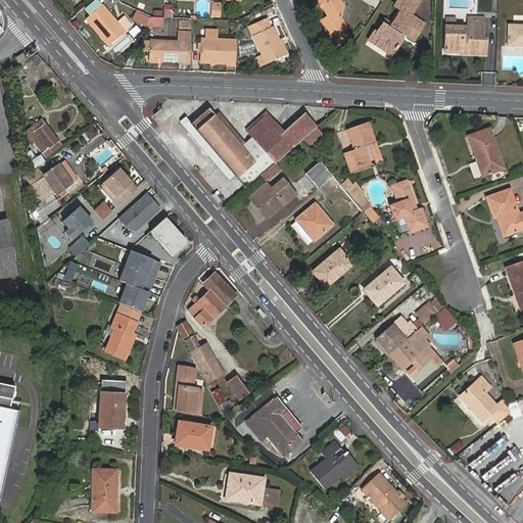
[(227,0),(228,8),(243,8),(243,0),(227,0)]
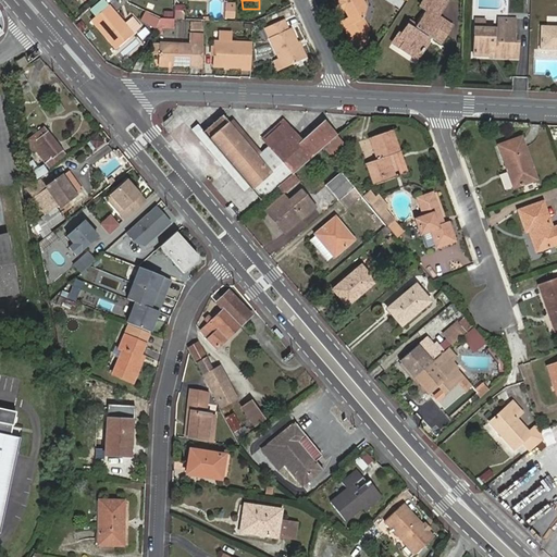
[(341,3),(344,10),(350,20),(342,25),(349,41),(363,34),(369,31),(361,19),(366,9),(361,0),(342,0),(343,1),(341,3)]
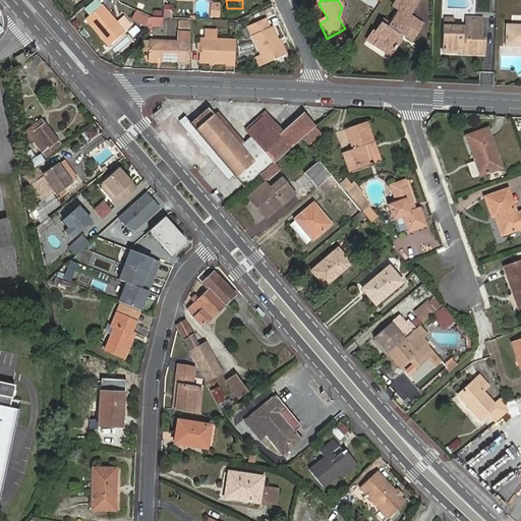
[(400,30),(404,32),(413,38),(422,23),(409,14),(415,6),(404,0),(395,0),(393,5),(399,8),(390,22),(384,17),(374,31),(380,35),(374,43),(390,53),(400,37),(398,32),(400,30)]
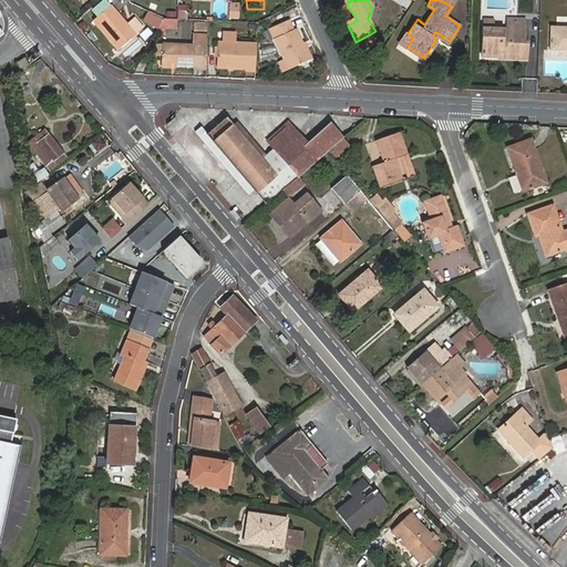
[(240,4),(232,4),(230,20),(239,20),(240,4)]
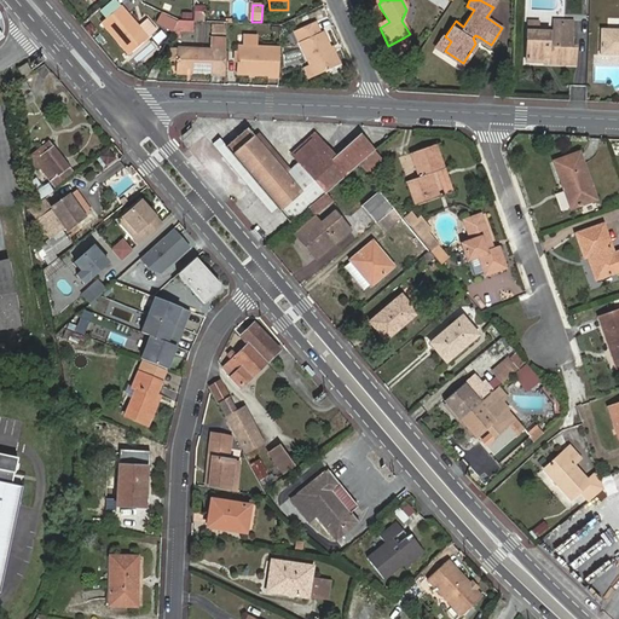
[(121,7),(103,23),(129,55),(148,38),(138,27),(121,7)]
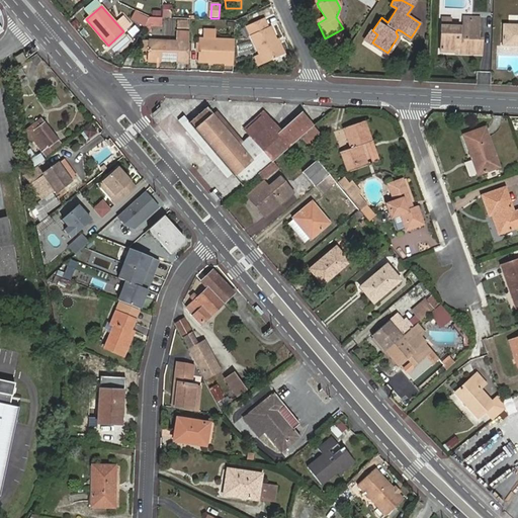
[(122,16),(115,22),(123,31),(131,25),(122,16)]
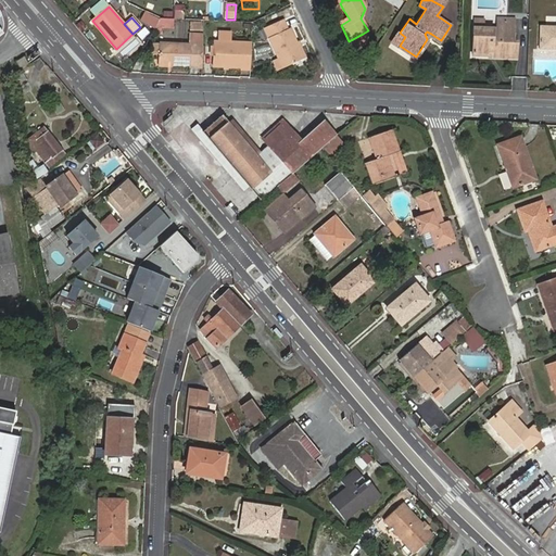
[(153,17),(150,25),(155,28),(160,22),(153,17)]
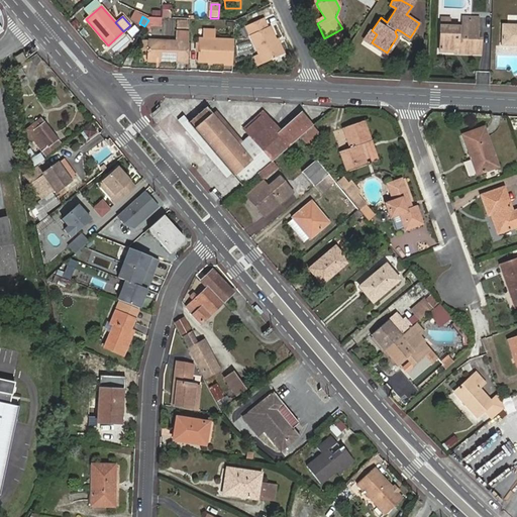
[(459,45),(459,49),(459,52),(480,53),(481,37),(477,37),(478,16),(460,16),(459,26),(448,26),(439,25),(438,48),(452,49),(452,45),(459,45)]
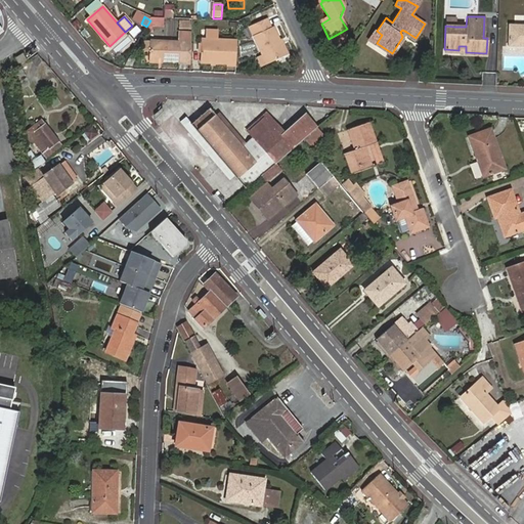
[(446,17),(445,26),(454,27),(455,18),(446,17)]
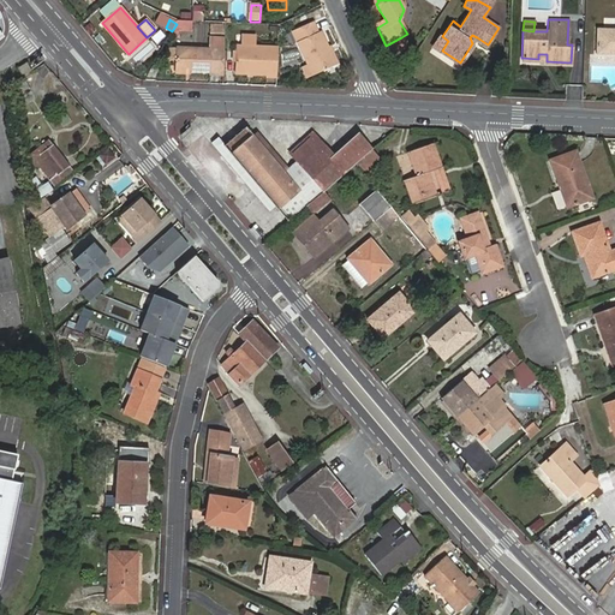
[(311,66),(316,76),(338,65),(322,33),(318,34),(312,23),(293,33),(311,66)]
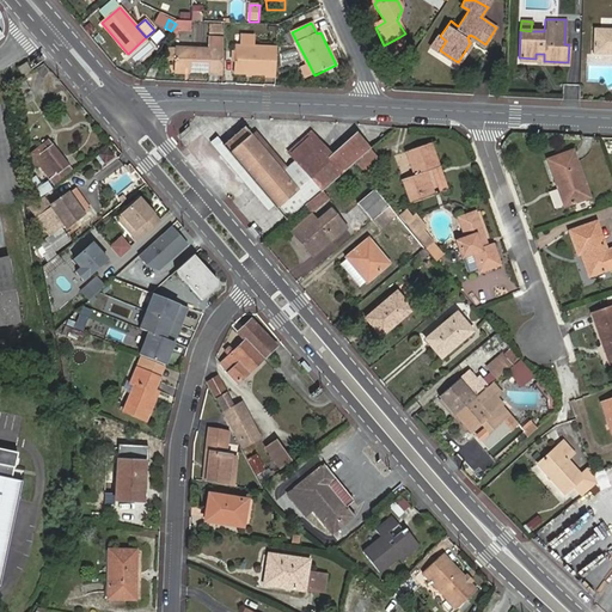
[(611,29),(595,29),(595,38),(592,38),(591,54),(611,55),(611,51),(611,29)]
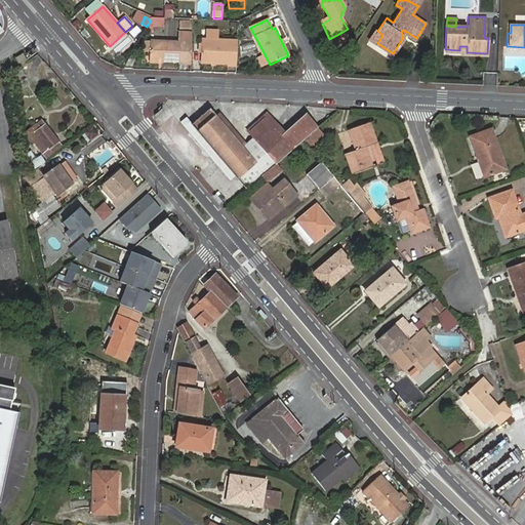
[(248,29),(244,31),(248,40),(253,38),(248,29)]
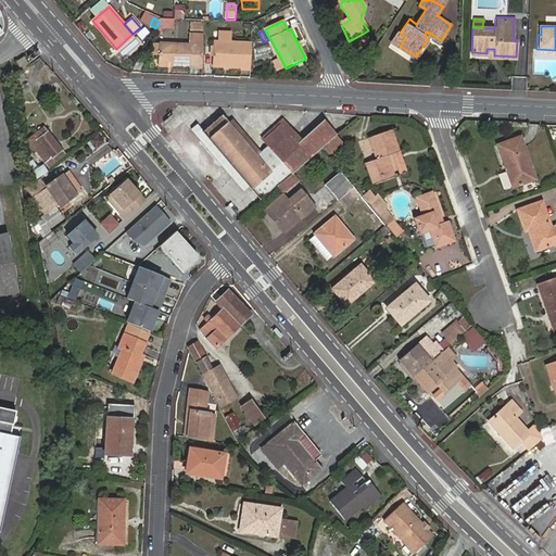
[(391,40),(400,46),(405,37),(400,33),(397,32),(391,40)]
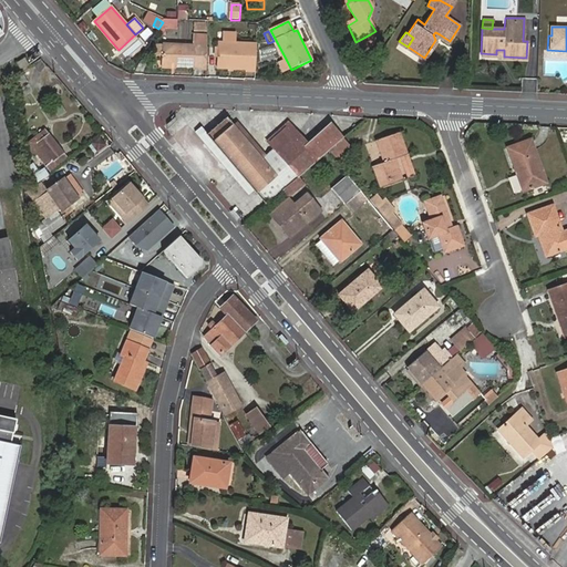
[(371,45),(373,40),(370,34),(356,42),(353,43),(359,53),(371,45)]
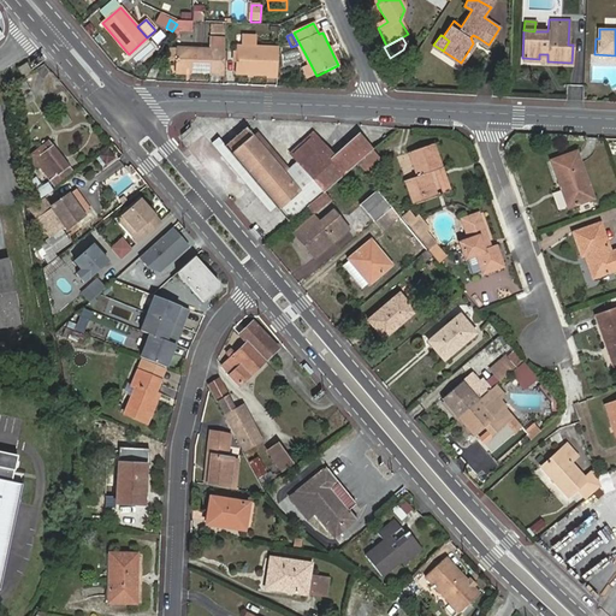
[(178,72),(225,73),(226,52),(179,51),(178,72)]
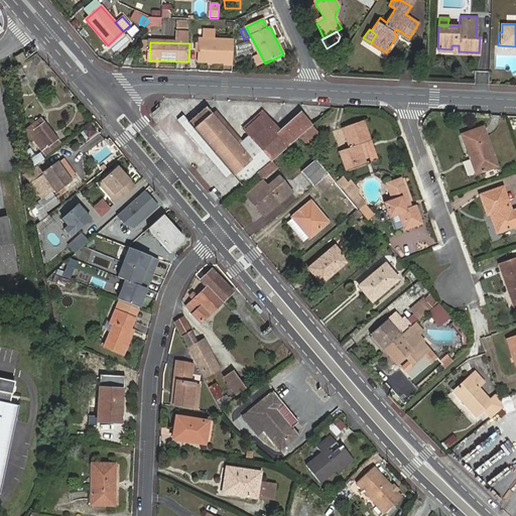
[(233,65),(233,44),(197,43),(197,63),(233,65)]
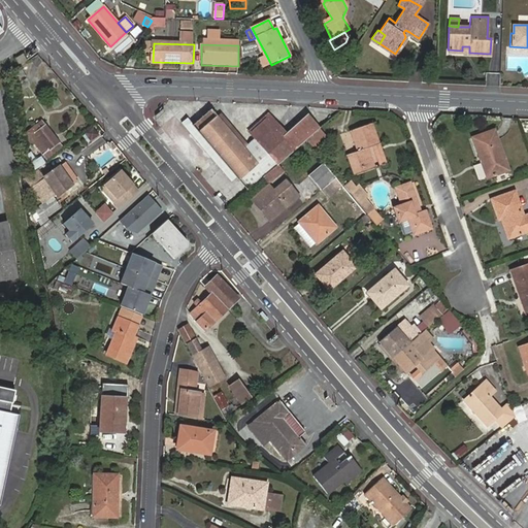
[(258,140),(276,163),(318,127),(307,116),(287,133),(272,119),(253,135),(258,140)]
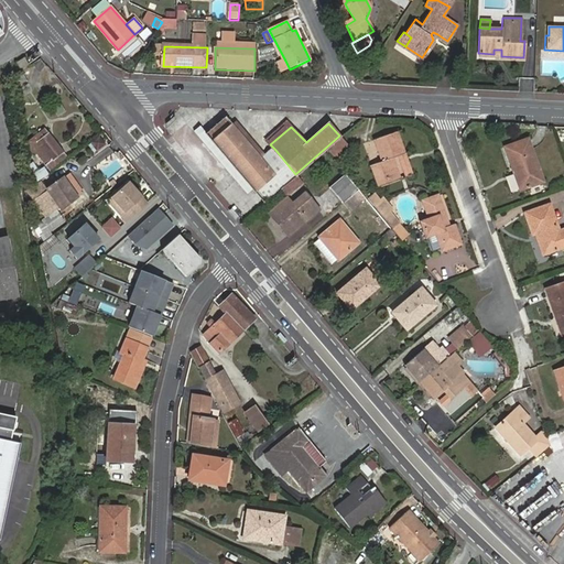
[(221,131),(213,139),(256,191),(274,175),(262,161),(247,143),(251,140),(248,134),(243,139),(234,128),(231,125),(221,131)]
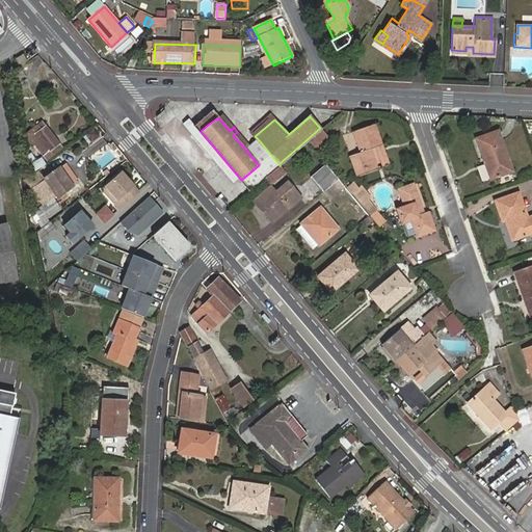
[(224,117),(220,121),(230,131),(234,127),(224,117)]
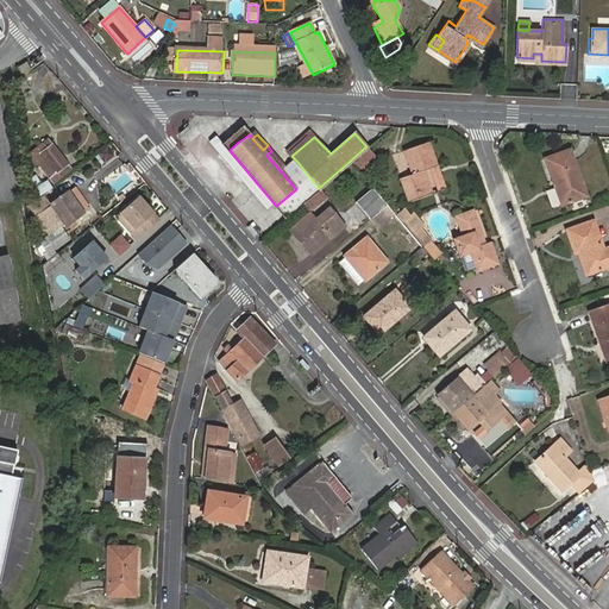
[(224,145),(230,150),(239,142),(234,136),(224,145)]
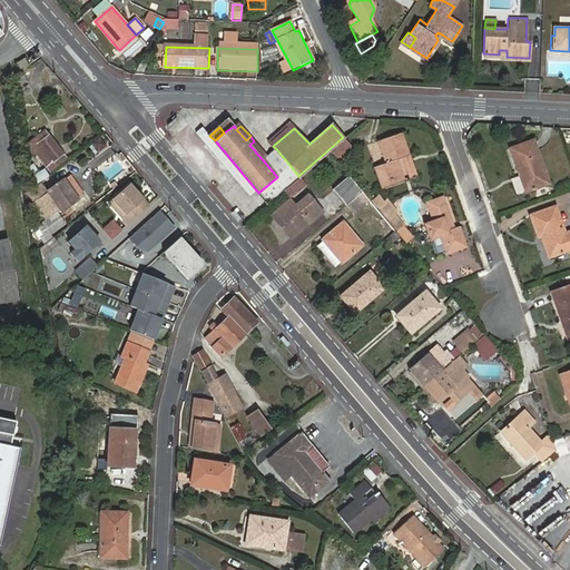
[(33,156),(38,154),(51,170),(67,158),(45,130),(29,143),(29,147),(33,156)]
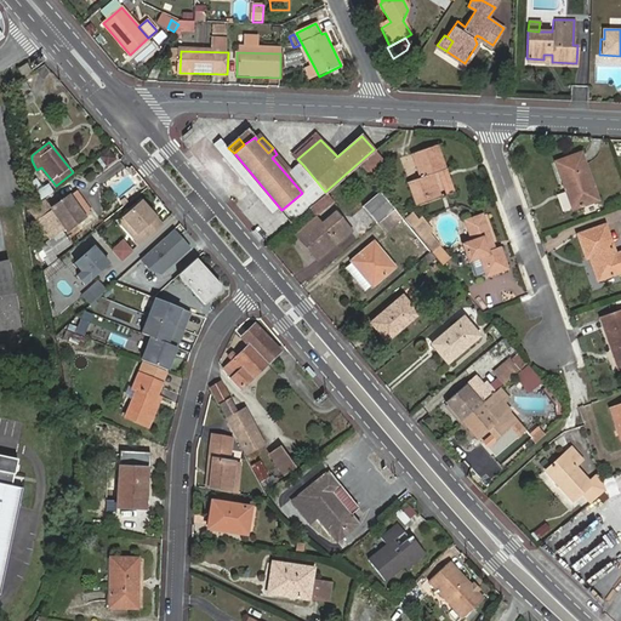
[(438,172),(446,169),(437,146),(412,154),(421,178),(409,182),(417,206),(442,197),(433,174),(438,172)]
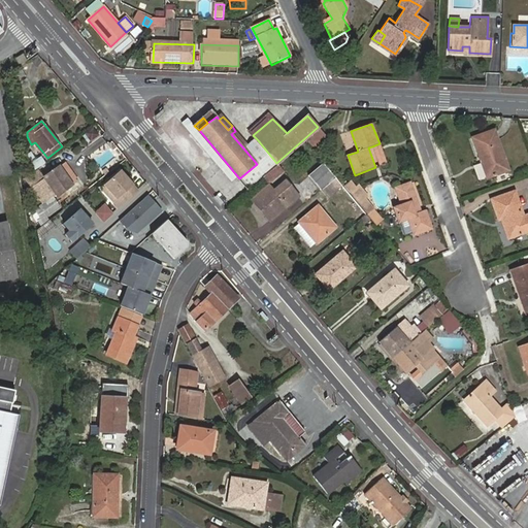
[(94,128),(87,133),(92,140),(98,135),(94,128)]
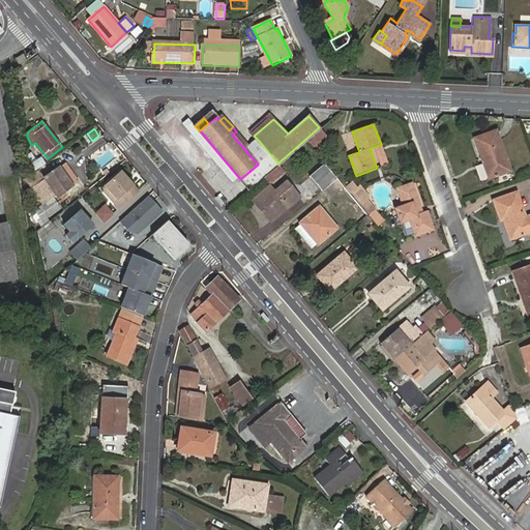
[(320,129),(306,142),(315,152),(329,141),(320,129)]
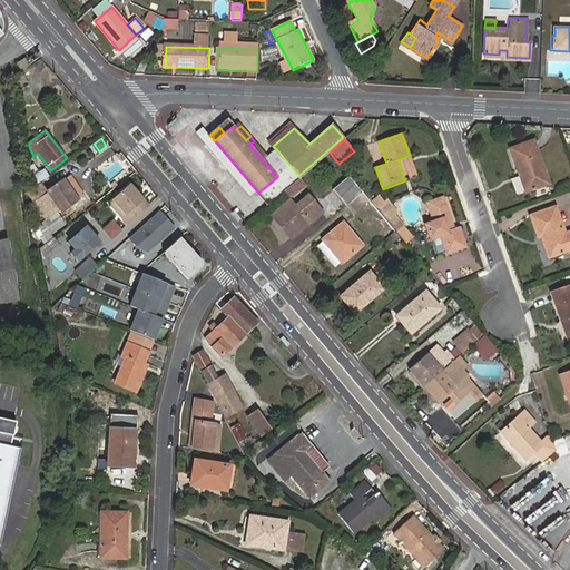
[(533,140),(511,148),(527,190),(548,183),(533,140)]
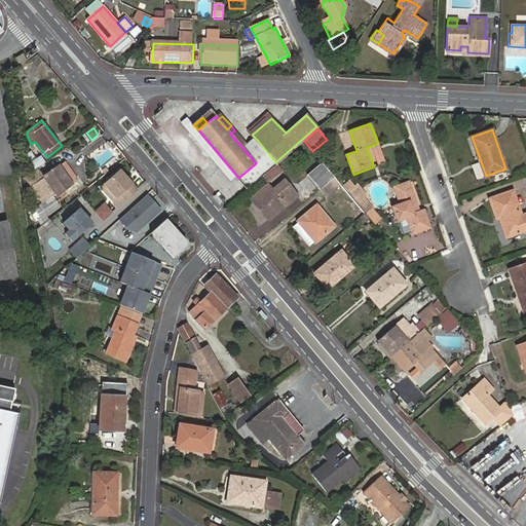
[(249,147),(234,130),(230,134),(245,150),(249,147)]
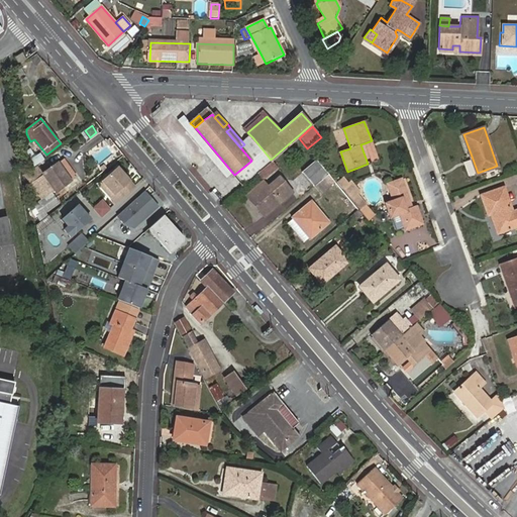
[(252,137),(244,144),(240,147),(251,161),(259,169),(260,171),(270,163),(272,161),(271,160),(252,137)]
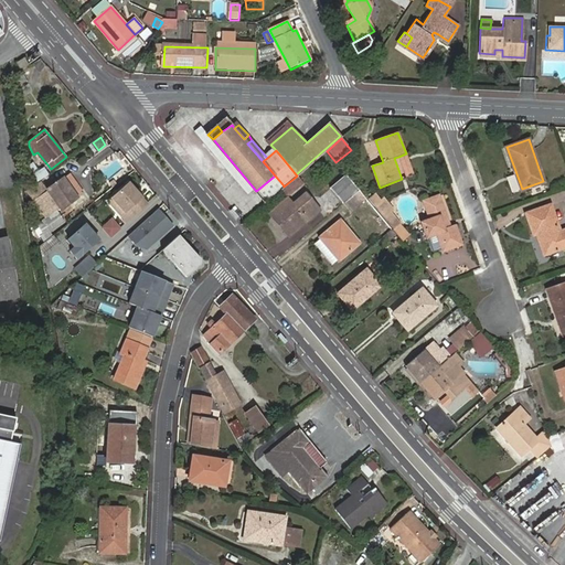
[(414,174),(406,153),(398,157),(406,178),(414,174)]
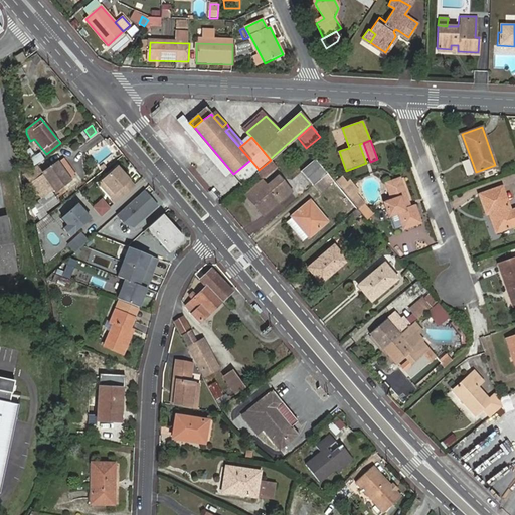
[(32,147),(23,151),(30,167),(43,159),(38,151),(35,152),(32,147)]
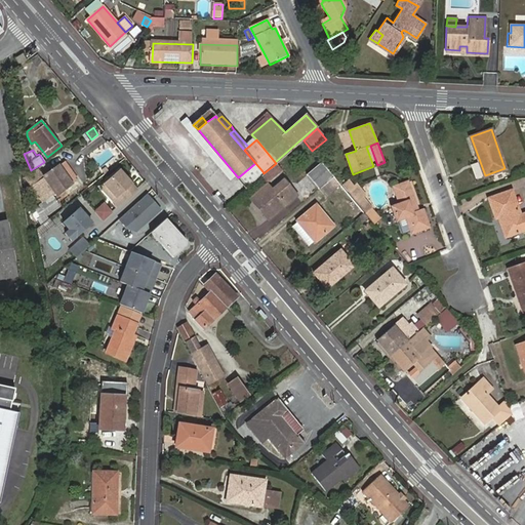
[(276,163),(274,165),(279,171),(291,160),(286,155),(276,163)]
